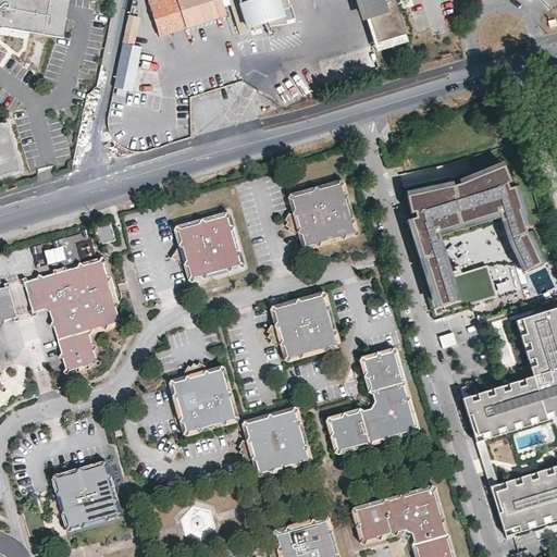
[(0,0),(0,24),(60,35),(65,0),(0,0)]
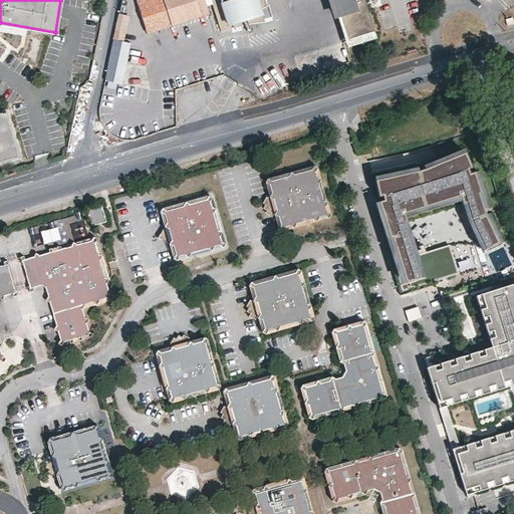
[(211,13),(206,0),(137,0),(148,34),(211,13)]
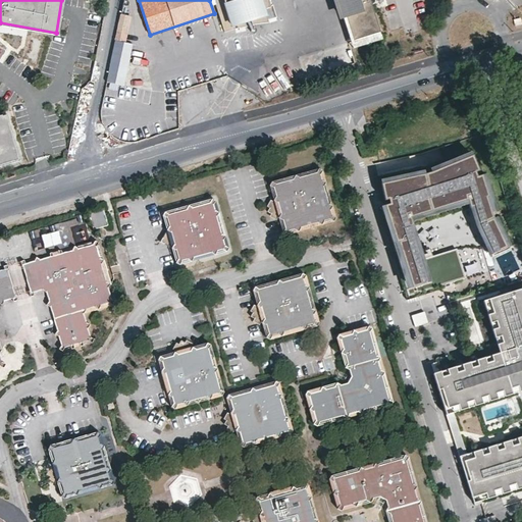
[(216,0),(227,32),(232,29),(238,28),(244,27),(250,25),(254,25),(251,14),(264,9),(272,6),(269,0),(216,0)]
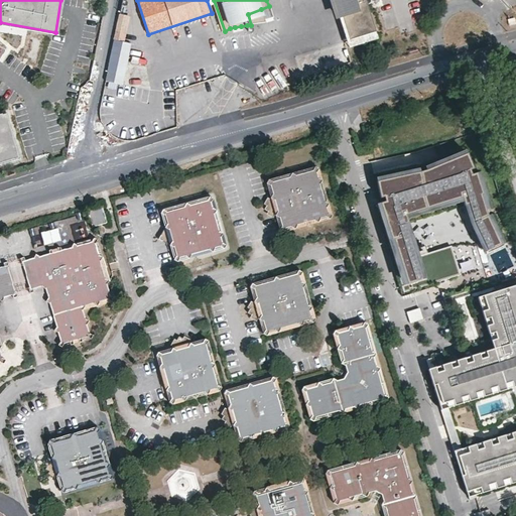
[(337,0),(350,39),(377,31),(366,0),(337,0)]
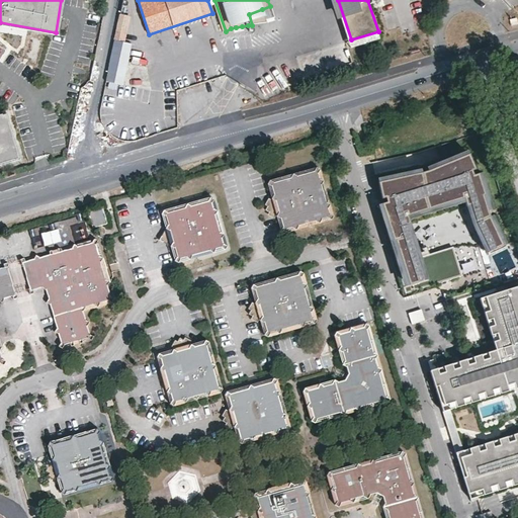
[(249,14),(252,25),(266,21),(262,9),(249,14)]
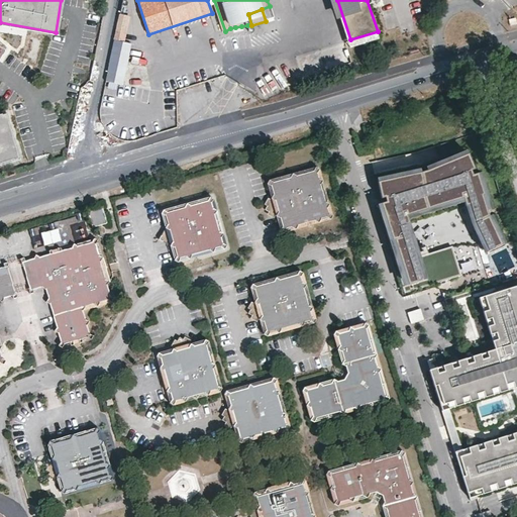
[(129,15),(119,13),(116,28),(125,30),(129,15)]
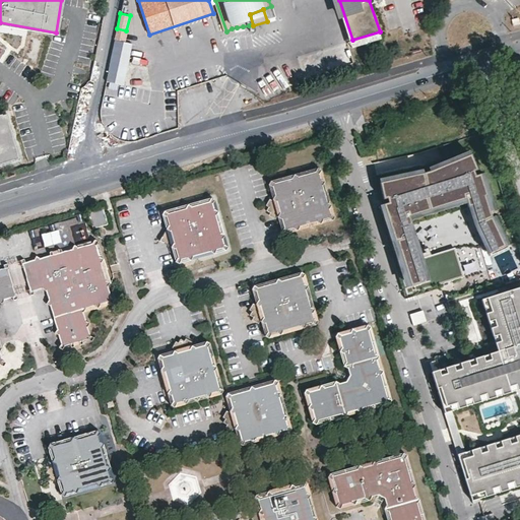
[(117,28),(114,40),(124,42),(126,30),(117,28)]
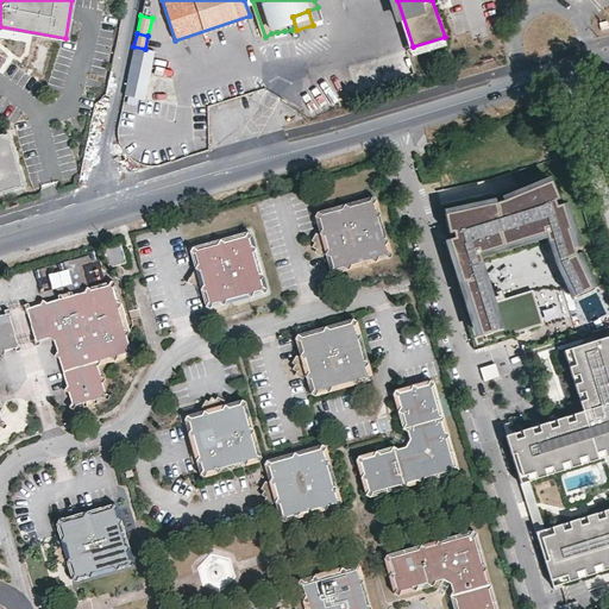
[(445,37),(413,46),(415,56),(447,45),(445,37)]
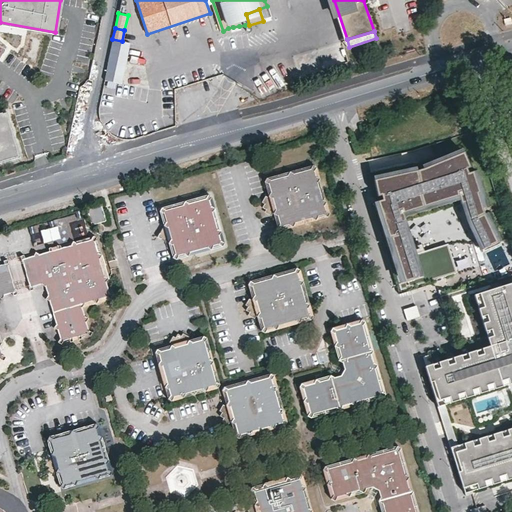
[(112,39),(104,80),(122,84),(130,43),(122,41),(112,39)]
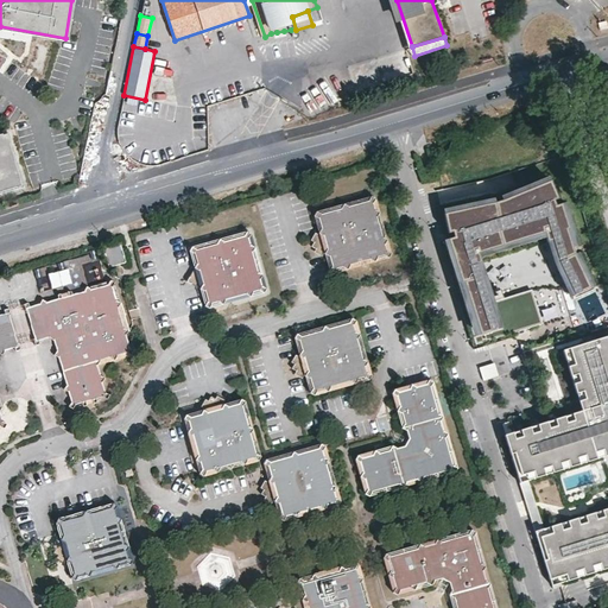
[(0,190),(23,184),(7,130),(0,132),(0,190)]
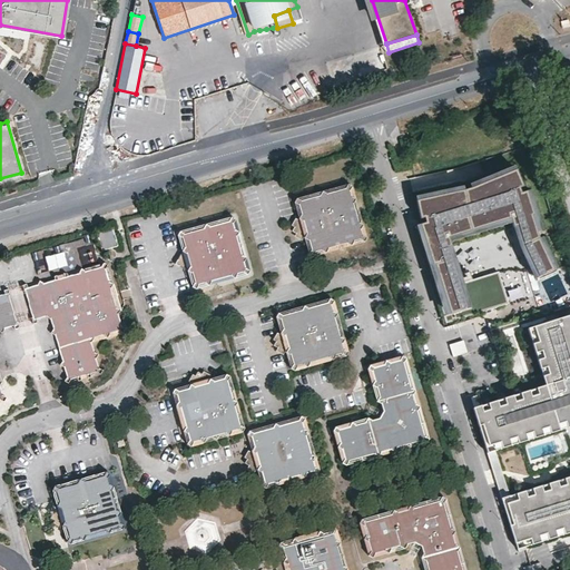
[(509,304),(498,272),(462,284),(458,285),(443,239),(509,219),(510,224),(511,223),(516,222),(521,237),(537,232),(536,231),(531,216),(533,215),(526,192),(518,194),(516,189),(522,187),(516,169),(470,188),(471,190),(464,193),(463,190),(415,200),(420,219),(426,217),(428,222),(414,226),(445,323),(485,312),(509,304)]
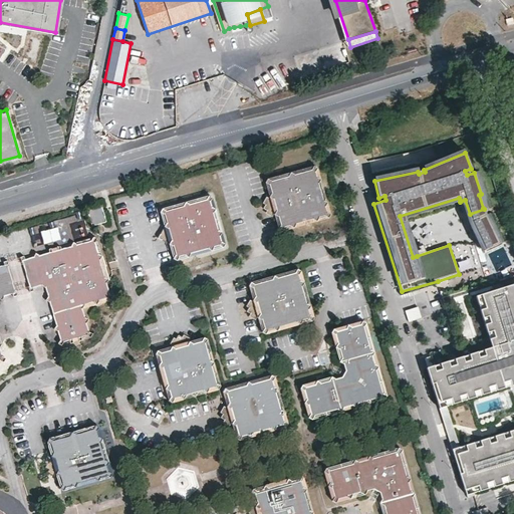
[(315,172),(317,169),(313,167),(311,171),(307,172),(302,170),(300,174),(295,175),(291,173),(289,177),(284,178),(280,176),(278,180),(272,182),(267,179),(266,183),(270,185),(272,193),(269,198),(273,199),(277,211),(274,214),(278,217),(281,224),(279,230),(282,231),(284,227),(290,226),(294,228),(296,224),(301,223),(305,225),(307,221),(313,219),(317,222),(319,218),(325,216),(329,218),(330,214),(327,212),(325,207),(327,203),(323,201),(322,196),(324,192),(320,189),(319,184),(320,180),(317,178),(315,172)]
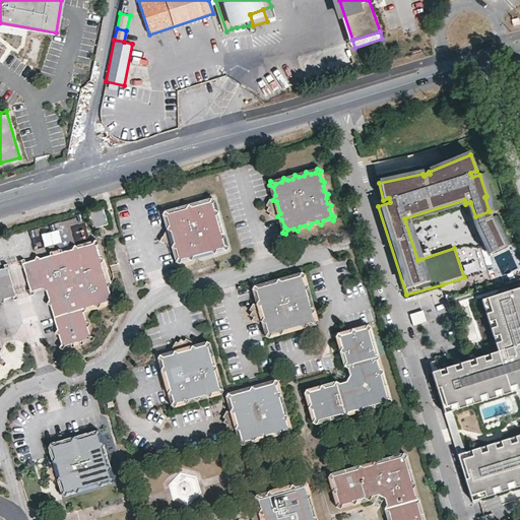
[(484,197),(489,210),(495,209),(483,173),(479,175),(486,196),(484,197)]
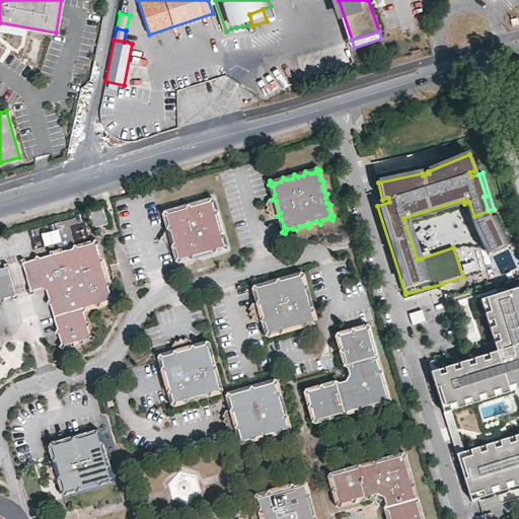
[(212,203),(215,200),(211,198),(209,202),(204,204),(200,201),(197,205),(192,207),(188,205),(184,209),(179,210),(175,207),(172,212),(167,213),(164,211),(162,215),(166,217),(168,225),(165,229),(170,231),(173,243),(171,246),(174,248),(177,257),(175,262),(178,264),(180,260),(187,257),(191,260),(192,256),(198,254),(202,256),(204,252),(210,251),(214,252),(216,249),(222,248),(225,250),(227,246),(224,244),(222,238),(224,235),(221,233),(219,227),(221,224),(218,222),(216,216),(218,212),(214,209),(212,203)]
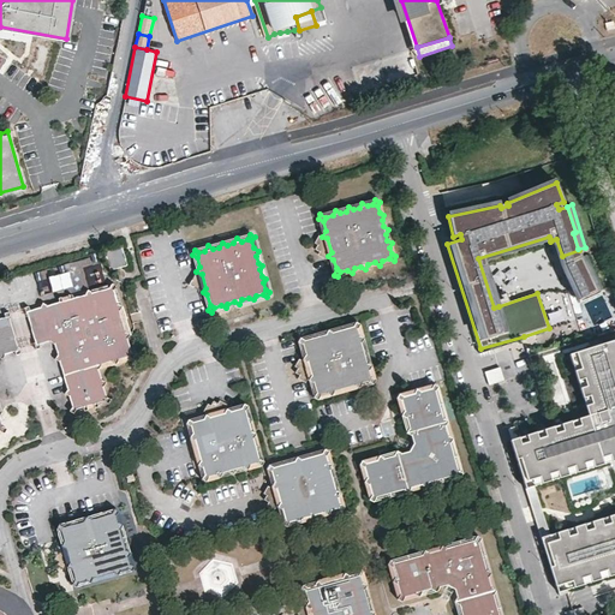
[(494,308),(499,306),(487,270),(488,269),(484,262),(550,242),(549,237),(478,258),(494,308)]
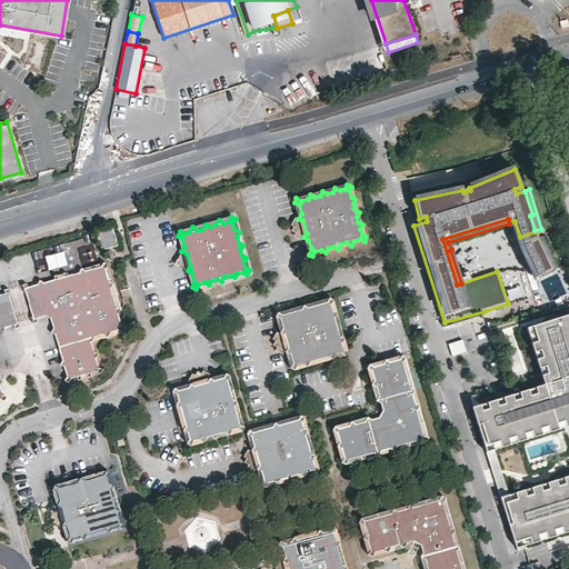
[(515,221),(510,222),(519,248),(533,279),(537,277),(522,246),(540,237),(536,231),(520,237),(515,221)]
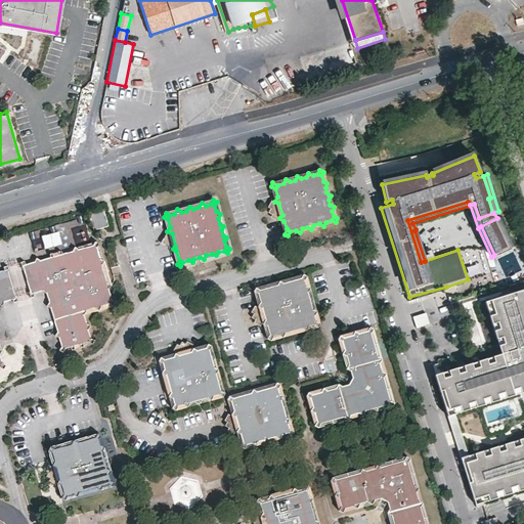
[(107,226),(102,209),(89,213),(94,230),(107,226)]
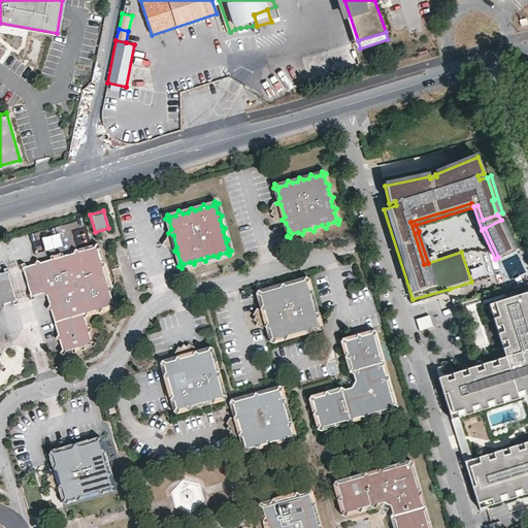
[(485,228),(498,257),(516,249),(501,220),(485,228)]
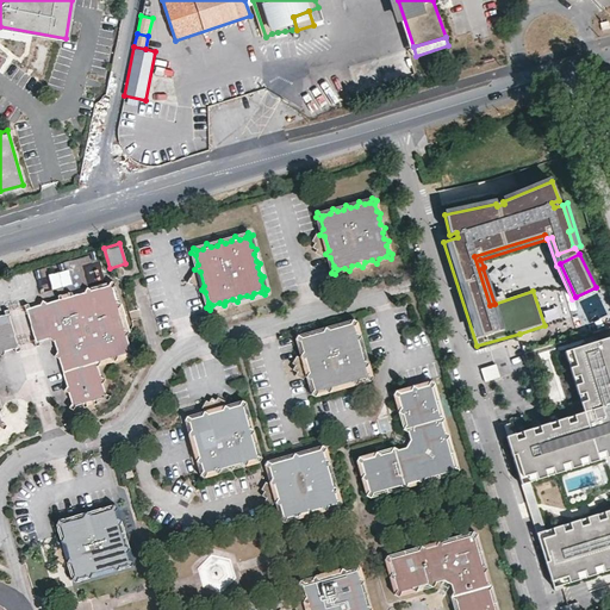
[(48,273),(50,287),(70,284),(67,268),(48,273)]
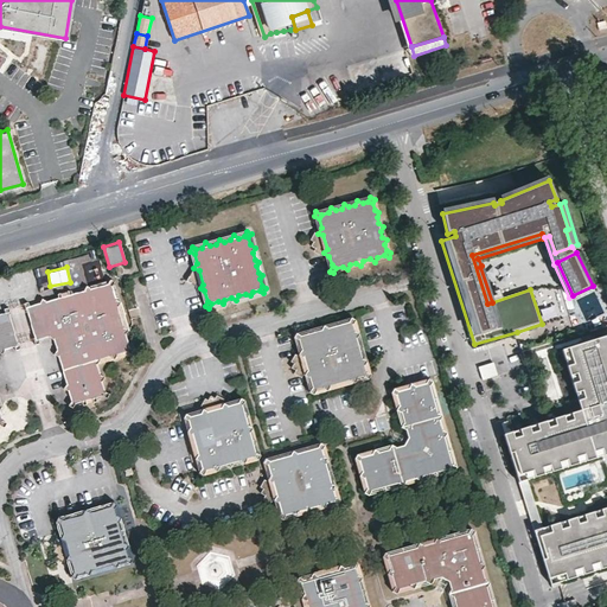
[(112,282),(24,302),(32,339),(52,334),(68,402),(103,394),(95,357),(129,350),(119,299),(115,300),(112,282)]
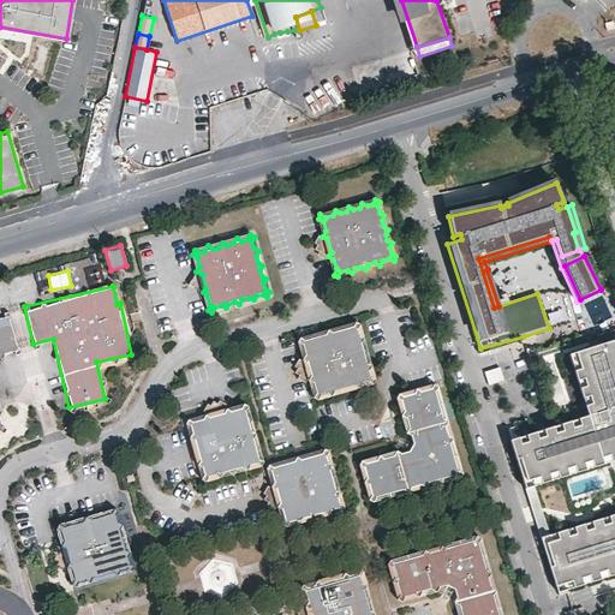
[(10,311),(7,311),(5,314),(6,317),(0,318),(0,430),(5,433),(6,429),(3,427),(0,418),(0,415),(3,412),(0,410),(0,357),(3,359),(6,353),(15,351),(16,354),(19,354),(21,353),(19,347),(18,347),(10,318),(11,317),(10,311)]
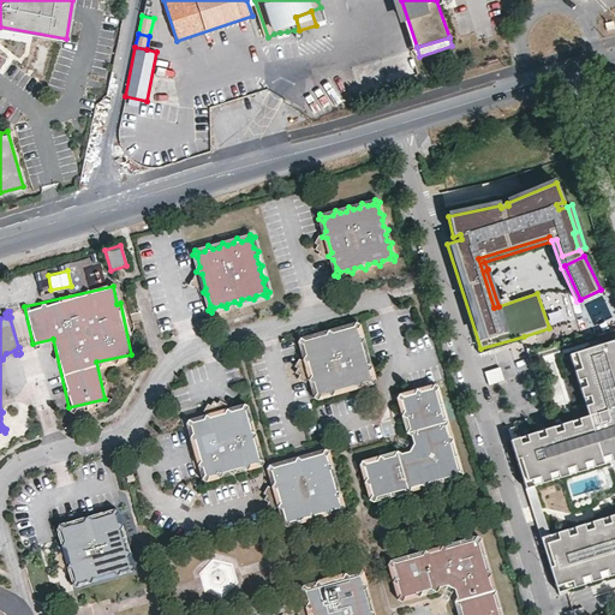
[(357,329),(359,324),(356,322),(353,326),(345,328),(341,326),(339,330),(332,332),(327,330),(324,334),(317,336),(312,334),(310,339),(305,340),(300,338),(298,342),(302,345),(305,354),(303,360),(308,363),(311,376),(309,381),(314,383),(316,393),(314,398),(317,400),(321,395),(327,393),(332,395),(334,390),(340,389),(345,392),(348,387),(353,384),(359,388),(362,382),(368,381),(374,384),(376,380),(370,377),(369,370),(371,365),(366,363),(365,357),(368,352),(363,350),(362,344),(364,338),(358,335),(357,329)]
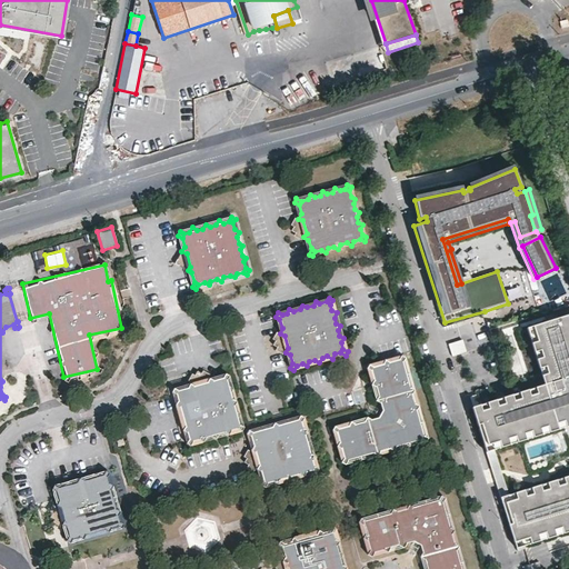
[(475,402),(470,403),(476,421),(477,420),(483,442),(493,439),(496,445),(506,442),(503,436),(509,433),(511,439),(521,436),(519,429),(525,428),(527,436),(539,432),(537,426),(541,425),(543,430),(556,427),(552,419),(560,417),(562,423),(568,420),(568,418),(568,415),(568,413),(568,327),(568,328),(563,312),(526,323),(531,339),(525,341),(528,352),(535,350),(537,356),(530,358),(533,367),(540,365),(543,373),(538,375),(540,383),(530,387),(532,392),(522,396),(520,388),(513,390),(515,396),(507,399),(506,395),(499,397),(500,401),(491,403),(490,398),(482,401),(483,406),(477,408),(475,402)]
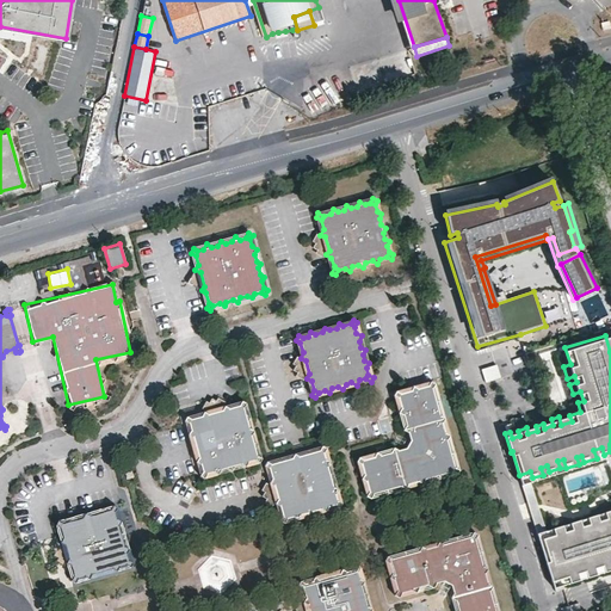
[(482,360),(486,374),(501,369),(497,356),(482,360)]
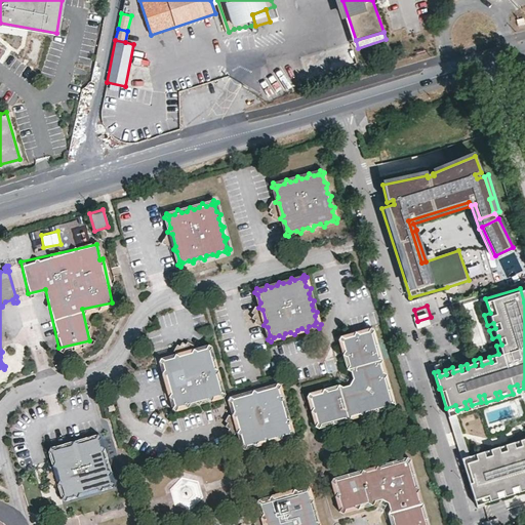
[(371,333),(374,330),(370,328),(368,331),(360,334),(356,332),(354,335),(345,338),(340,336),(338,340),(342,342),(345,351),(342,355),(347,357),(349,366),(347,370),(351,372),(353,379),(350,385),(342,388),(338,385),(336,389),(327,391),(323,390),(321,393),(312,395),(309,394),(307,397),(311,399),(313,408),(311,412),(314,414),(317,423),(315,427),(319,429),(321,425),(328,422),(333,426),(335,420),(345,418),(349,420),(351,416),(359,414),(363,416),(365,412),(373,410),(377,412),(380,408),(390,406),(393,408),(395,404),(392,402),(389,394),(391,389),(387,387),(384,378),(387,374),(382,372),(379,364),(382,360),(378,358),(376,350),(378,345),(374,342),(371,333)]
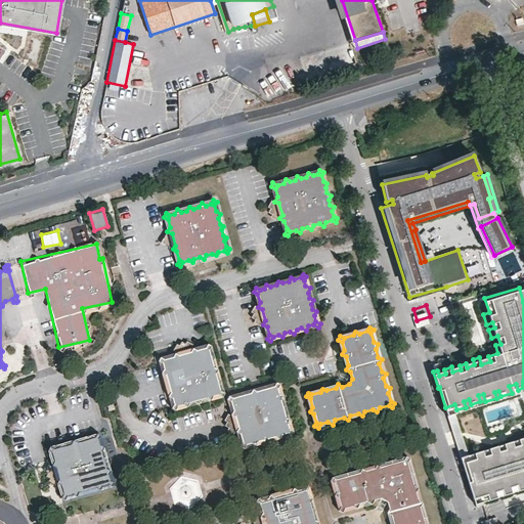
[(209,350),(211,346),(207,344),(205,348),(197,350),(192,348),(190,352),(178,355),(174,354),(172,357),(165,360),(161,357),(159,361),(163,363),(164,368),(161,373),(165,375),(167,381),(165,385),(169,387),(170,392),(168,397),(172,399),(173,404),(171,408),(175,410),(177,406),(183,404),(187,406),(188,403),(193,401),(198,403),(200,400),(206,398),(211,400),(213,396),(219,395),(222,397),(224,393),(221,391),(219,386),(221,382),(217,379),(216,374),(218,369),(214,367),(212,362),(214,357),(210,355),(209,350)]
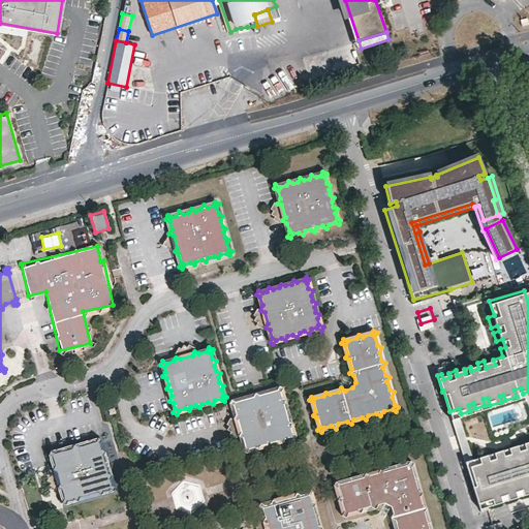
[(280,393),(283,389),(279,386),(277,391),(272,392),(268,390),(266,394),(258,396),(254,394),(252,398),(247,399),(243,396),(240,400),(235,402),(231,400),(228,403),(232,406),(236,414),(234,418),(238,421),(241,432),(238,436),(242,438),(245,446),(243,452),(246,454),(248,449),(253,447),(257,449),(260,446),(266,444),(270,447),(273,442),(278,441),(282,443),(285,439),(289,437),(293,440),(296,436),(292,434),(290,428),(293,424),(288,422),(287,417),(289,413),(286,411),(284,405),(286,400),(282,398),(280,393)]
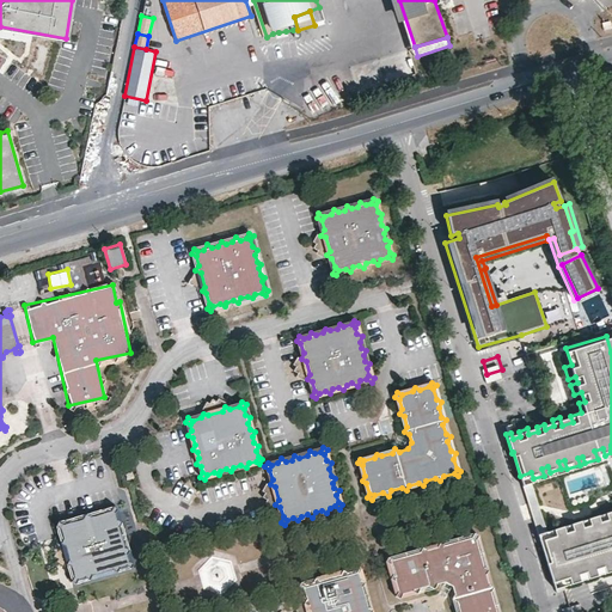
[(134,477),(130,466),(123,467),(127,479),(134,477)]
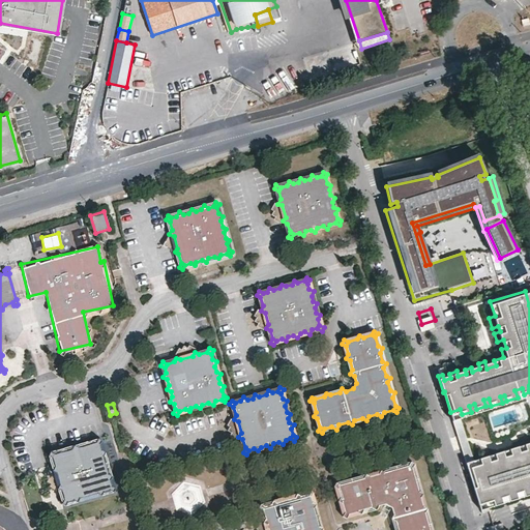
[(474,458),(462,417),(454,419),(468,460),(474,458)]
